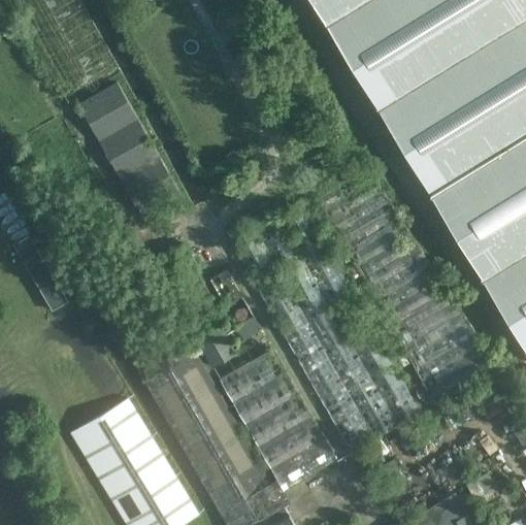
[(525,0),(309,0),(525,353),(525,0)]
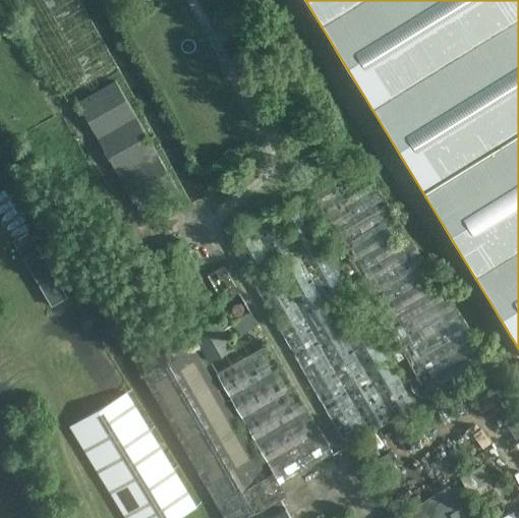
[(137,215),(176,193),(113,82),(74,105),(137,215)]
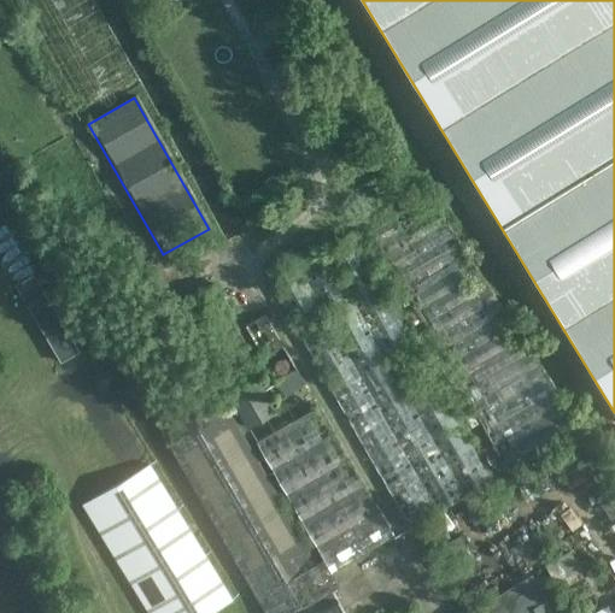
[(296,372),(275,384),(283,399),(304,387),(296,372)]
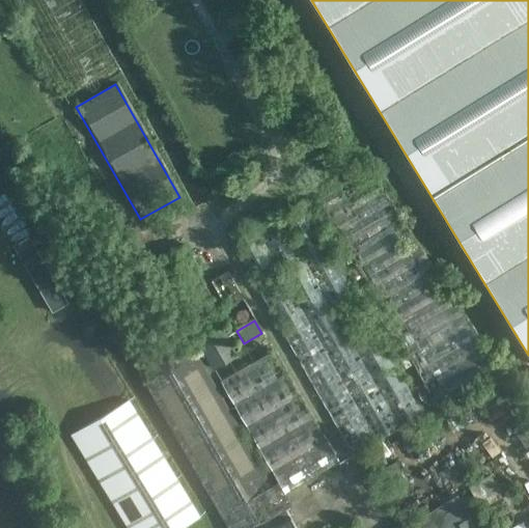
[(237,358),(217,322),(192,335),(213,371),(237,358)]
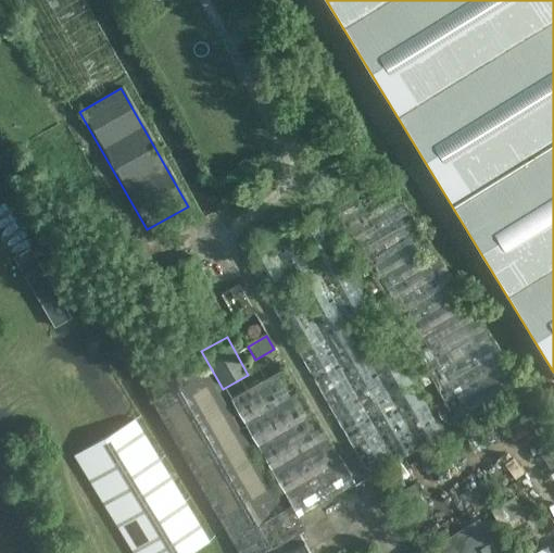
[(282,511),(204,372),(192,351),(136,380),(235,552),(306,552),(303,545),(297,535),(304,531),(297,518),(290,506),(282,511)]
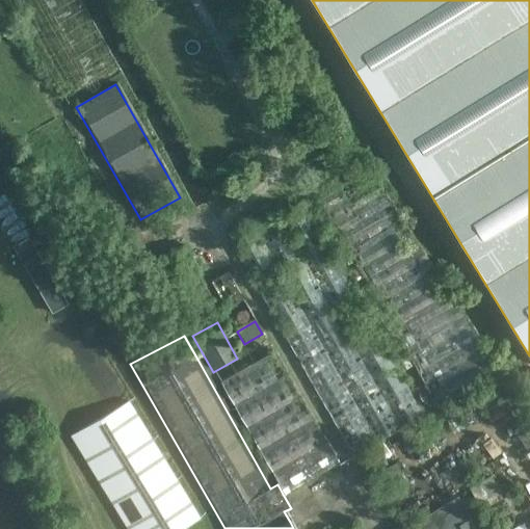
[(219,385),(277,484),(284,496),(338,465),(273,353),(219,385)]
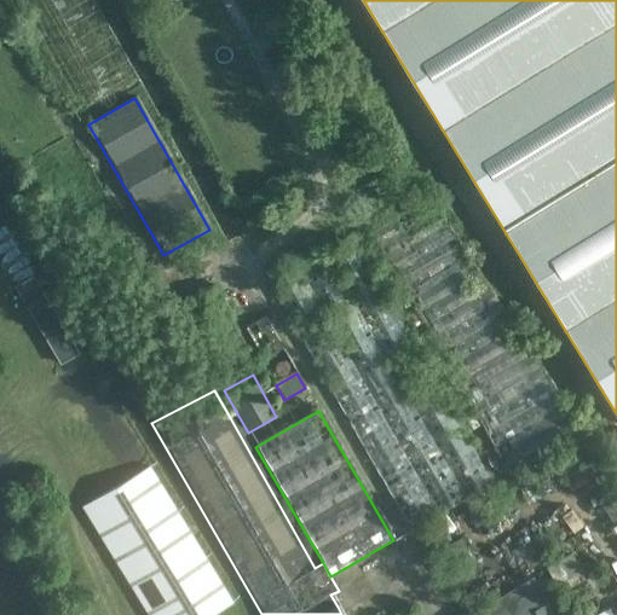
[(213,614),(231,604),(148,469),(81,510),(144,614),(213,614)]
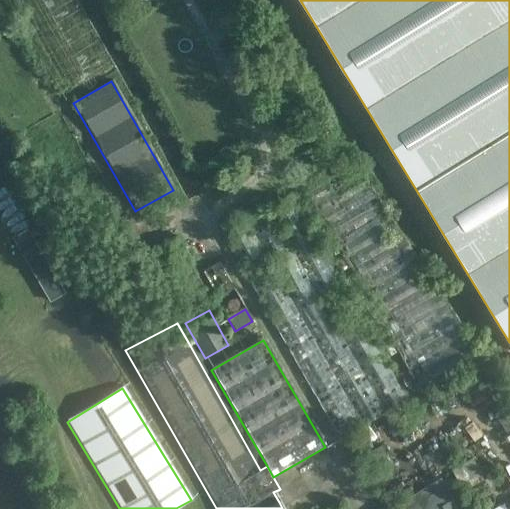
[(509,412),(497,421),(505,434),(509,430),(509,412)]
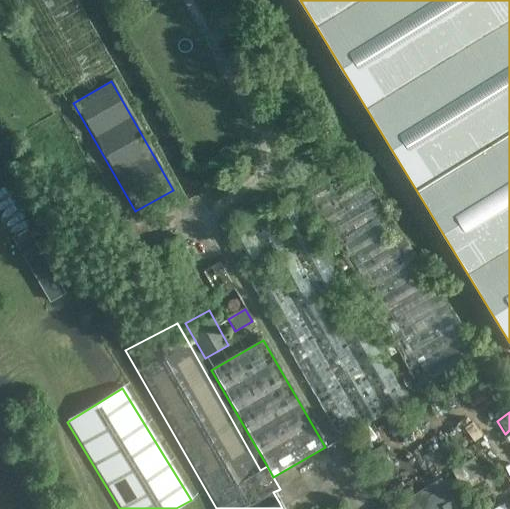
[(471,459),(450,472),(459,487),(480,474),(471,459)]
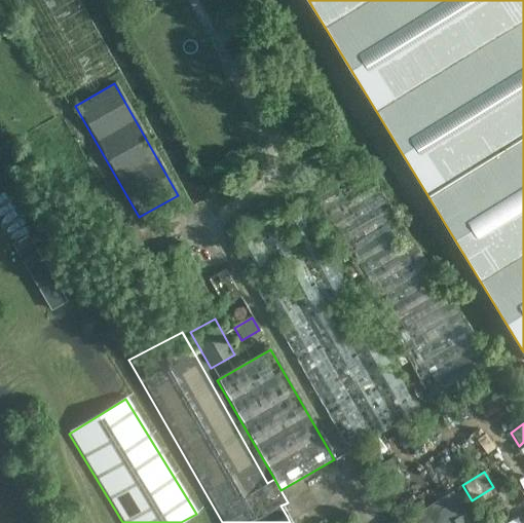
[(470,522),(451,491),(399,522),(448,522),(454,519),(456,522),(470,522)]
